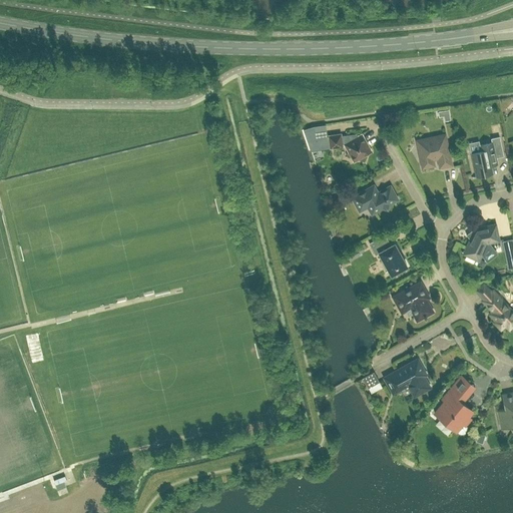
[(449,109),(439,110),(439,115),(445,114),(445,119),(450,118),(449,109)]
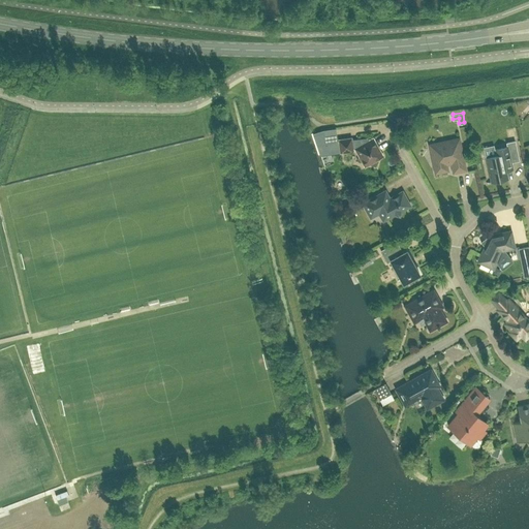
[(338,139),(337,131),(323,133),(324,143),(338,139)]
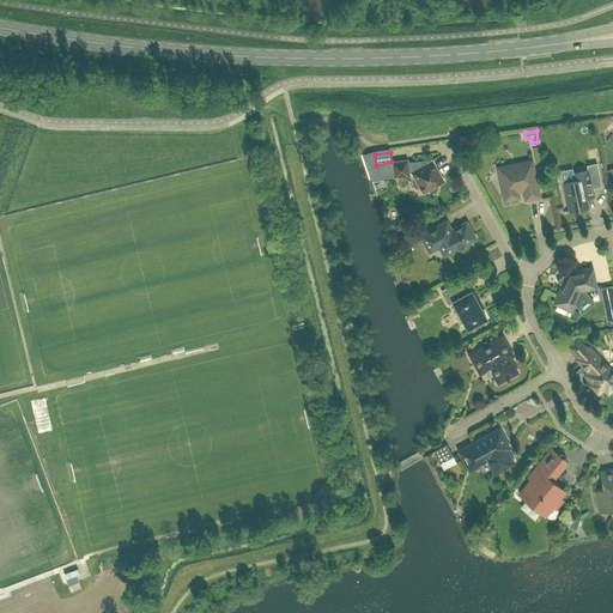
[(424,164),(422,159),(407,162),(406,159),(392,162),(394,176),(412,174),(416,180),(414,186),(420,187),(423,192),(426,189),(435,192),(437,184),(443,181),(432,159),(424,164)]
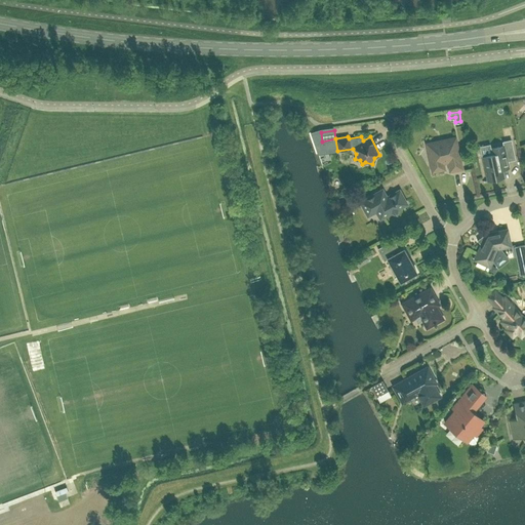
[(461,168),(455,137),(427,143),(432,171),(444,168),(443,163),(448,162),(450,170),(461,168)]
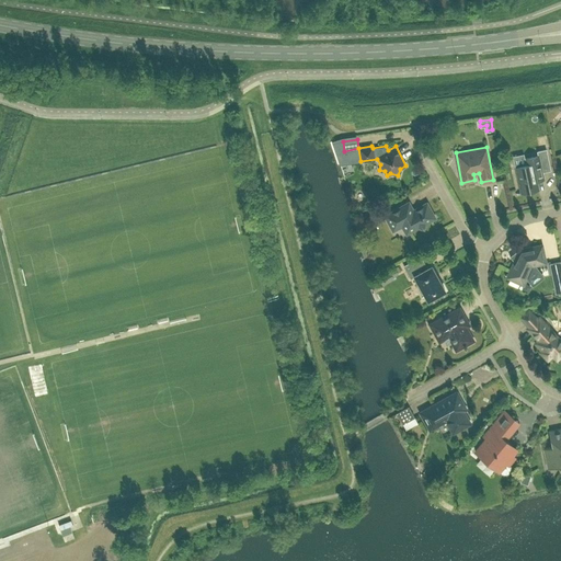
[(550,170),(546,149),(537,151),(538,156),(525,158),(526,164),(515,167),(521,192),(515,193),(515,194),(538,189),(536,180),(544,179),(542,171),(550,170)]
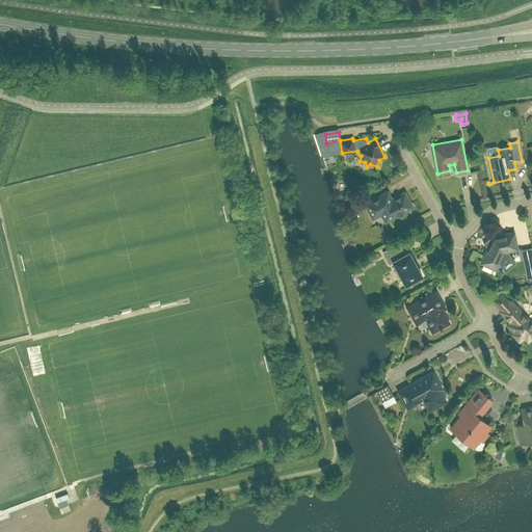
[(384,222),(389,219),(397,215),(402,217),(403,212),(413,207),(404,192),(391,200),(387,191),(365,204),(372,218),(379,214),(384,222)]
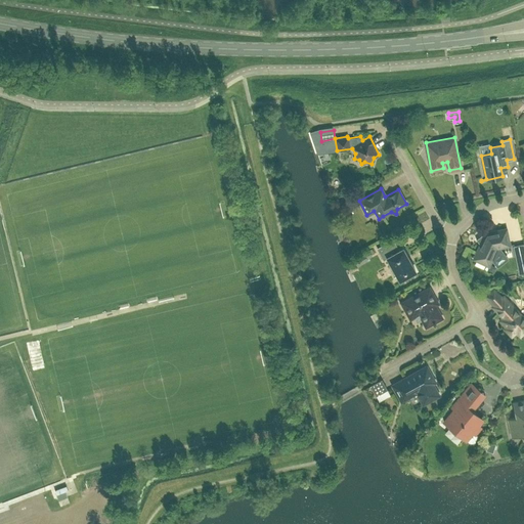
[(510,245),(506,228),(486,232),(486,231),(476,239),(480,245),(473,258),(488,265),(491,259),(492,260),(501,252),(498,248),(510,245)]
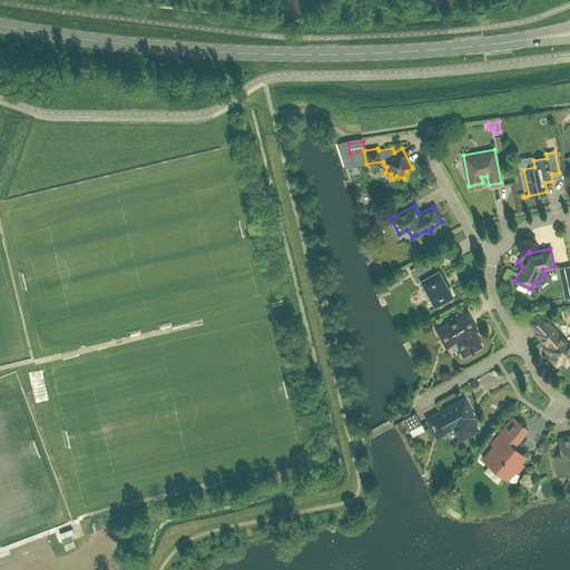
[(430,296),(434,305),(452,295),(438,269),(433,272),(426,261),(410,269),(416,282),(421,279),(425,288),(423,290),(428,297),(430,296)]
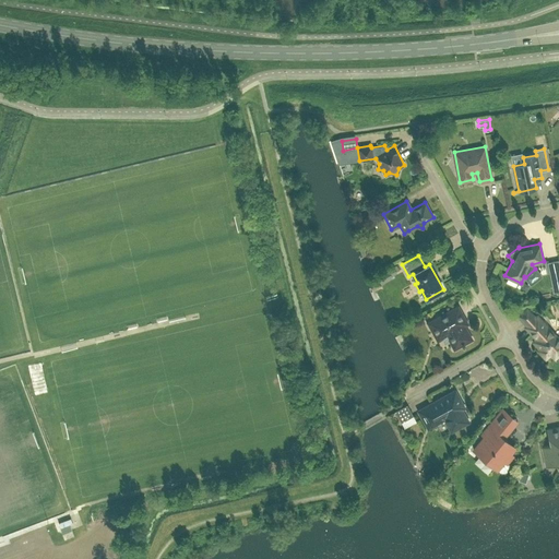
[(466,322),(458,306),(428,322),(437,340),(442,336),(449,339),(454,348),(462,344),(463,346),(465,345),(464,343),(471,340),(470,339),(470,336),(466,331),(465,330),(462,324),(466,322)]
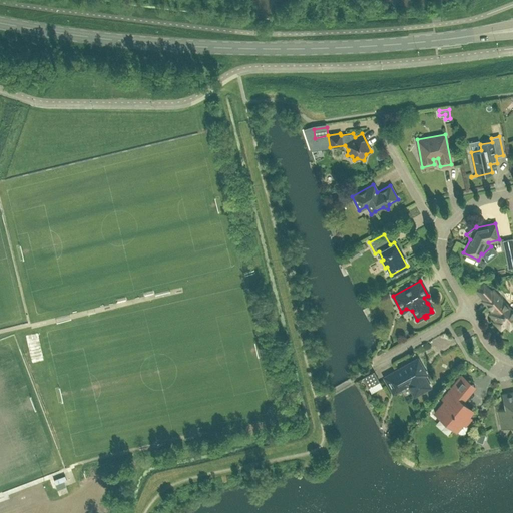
[(512,311),(493,290),(482,300),(492,311),(492,317),(495,320),(493,321),(500,329),(505,325),(506,326),(511,326),(512,324),(512,311)]
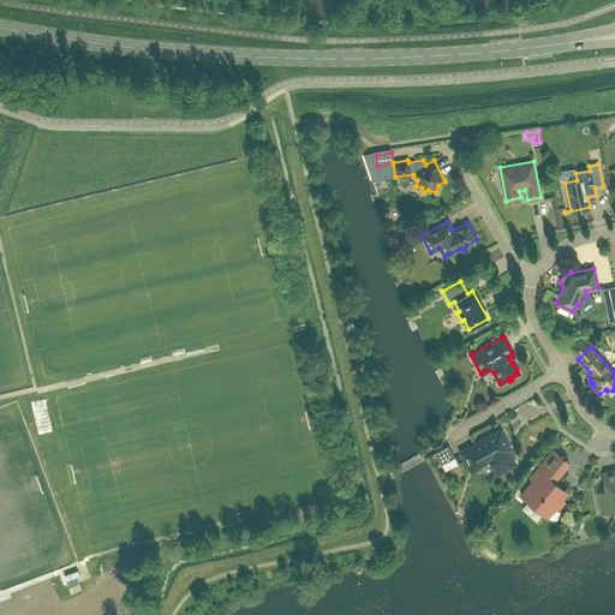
[(511,448),(500,429),(460,452),(471,471),(483,464),(483,465),(484,465),(485,465),(487,465),(488,465),(489,465),(490,464),(496,475),(515,464),(508,451),(511,448)]
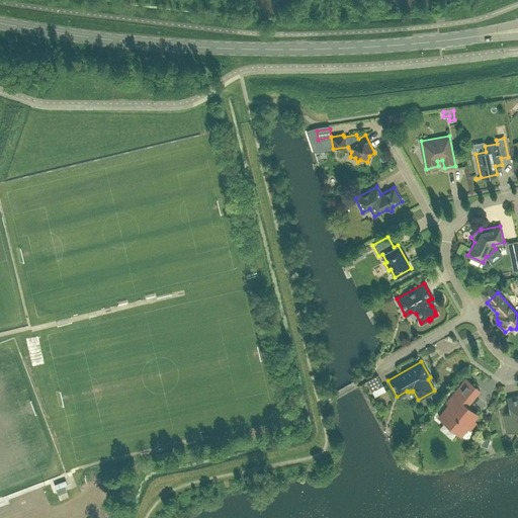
[(385,391),(377,375),(366,381),(375,397),(385,391)]
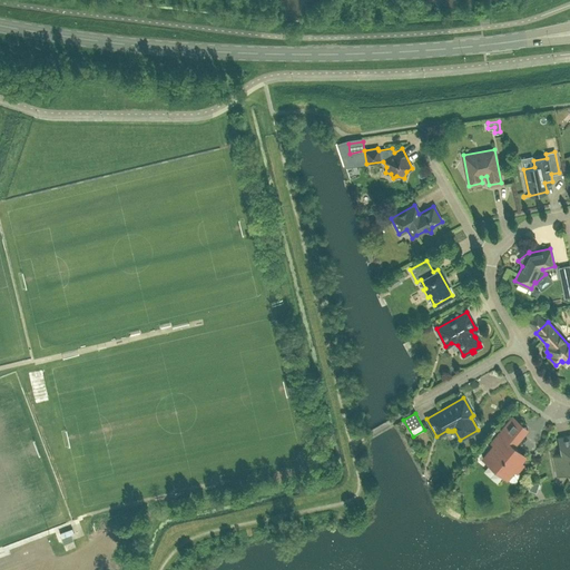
[(524,426),(512,416),(491,442),(494,445),(482,459),(507,479),(513,470),(517,473),(523,464),(520,462),(526,455),(510,443),(524,426)]
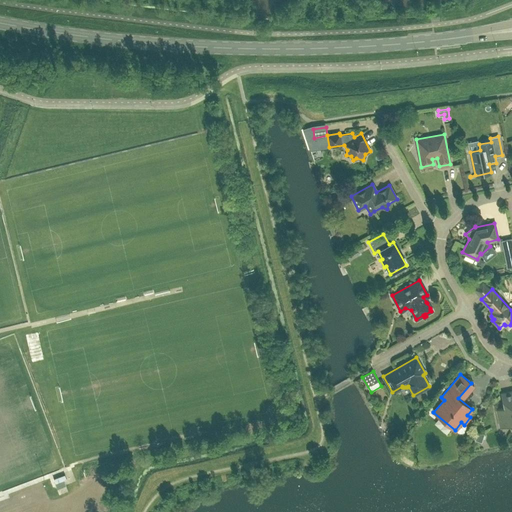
[(511,390),(501,393),(504,407),(495,409),(499,426),(508,424),(508,426),(509,426),(509,427),(510,428),(511,428),(511,429),(511,428),(511,390)]
